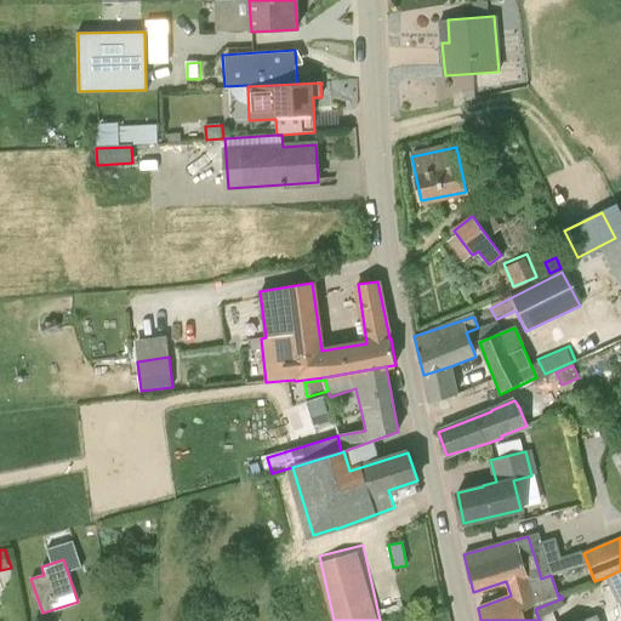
[(620,620),(620,570),(605,577),(619,605),(576,620),(620,620)]
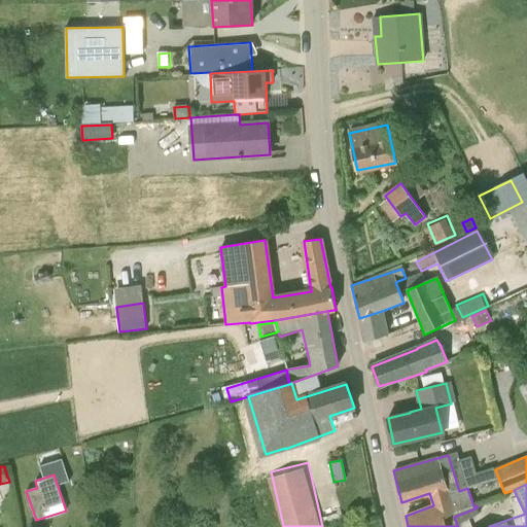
[(480,517),(478,507),(454,517),(457,525),(480,517)]
